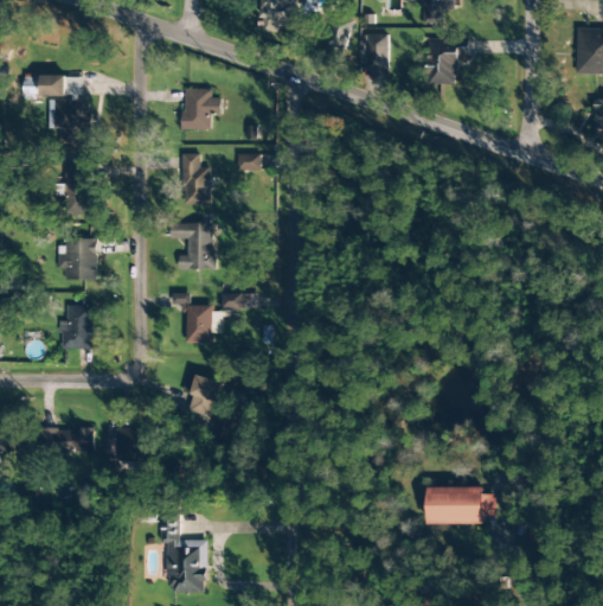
[(294,27),(294,0),(260,0),(260,20),(264,20),(263,32),(275,32),(275,27),(294,27)]
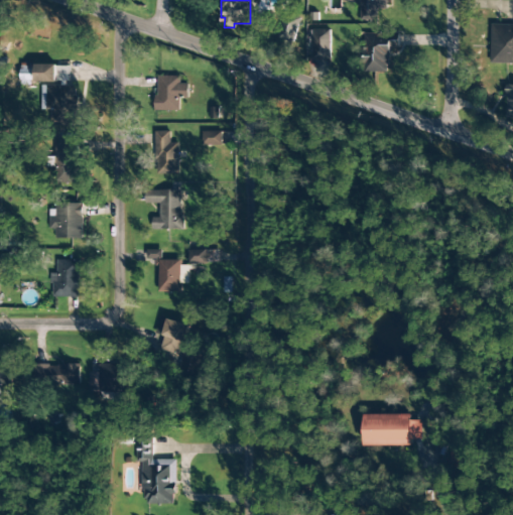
[(358,20),(376,19),(375,8),(385,7),(384,0),(346,0),(346,2),(357,2),(358,20)]
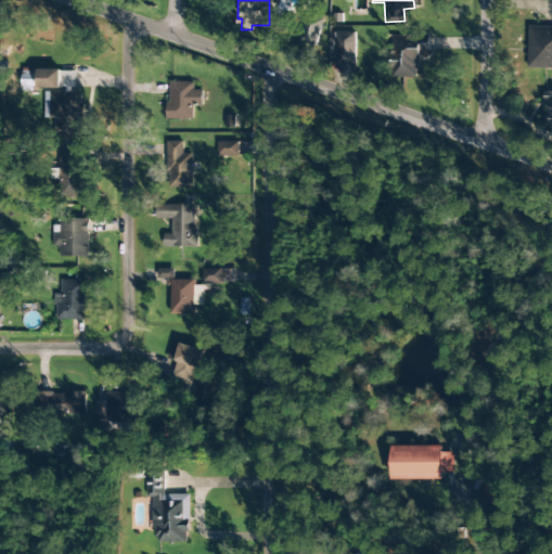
[(551,67),(551,25),(525,25),(524,67),(551,67)]
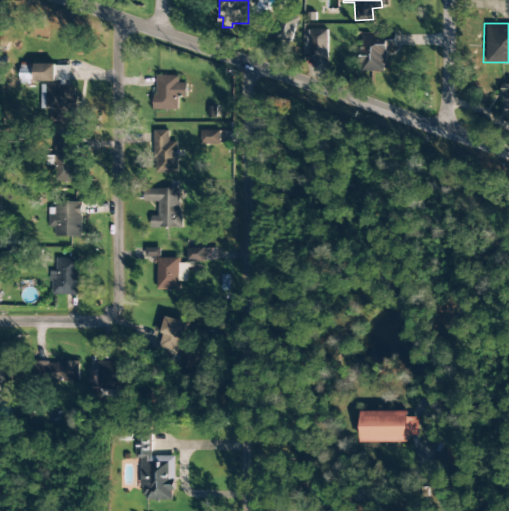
[(324,28),(307,29),(308,58),(325,57),(324,28)]
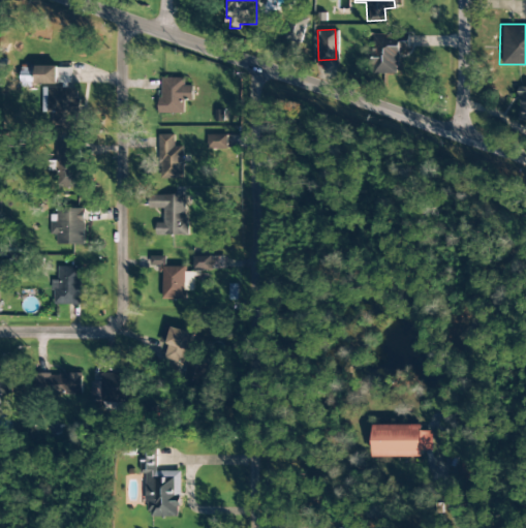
[(372,34),(372,50),(367,50),(367,72),(395,73),(396,49),(405,49),(405,35),(372,34)]
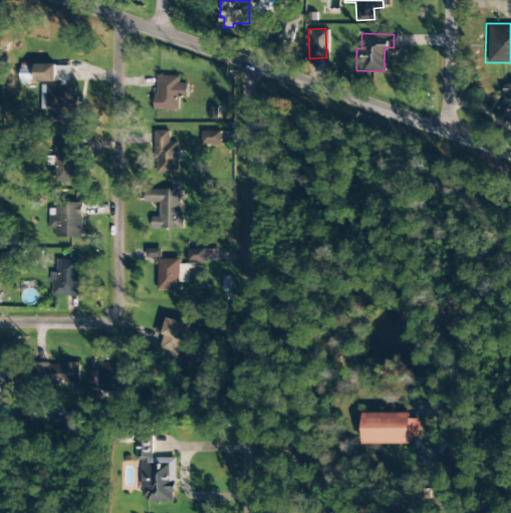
[(32,81),(53,81),(54,63),(32,63),(32,81)]
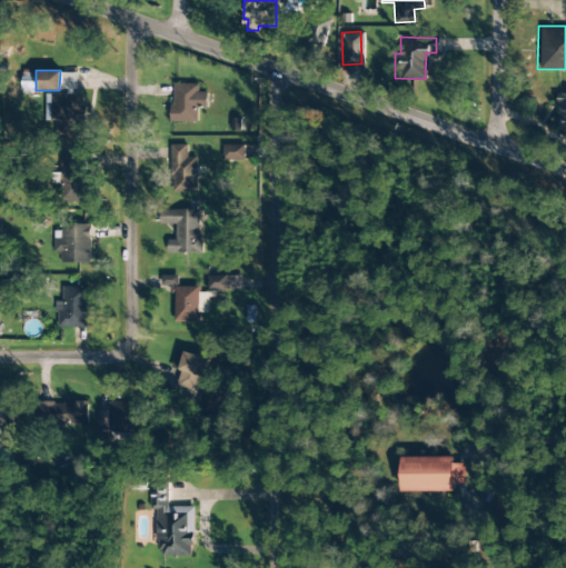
[(61,88),(73,88),(73,72),(61,72),(61,88)]
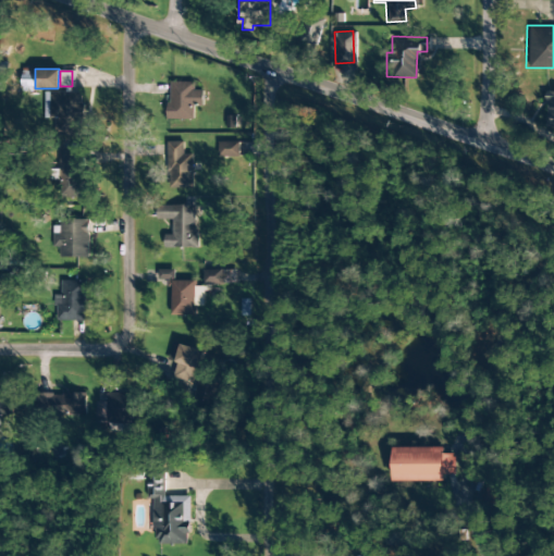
[(165,119),(192,120),(192,106),(201,106),(201,90),(193,89),(193,82),(167,81),(165,119)]
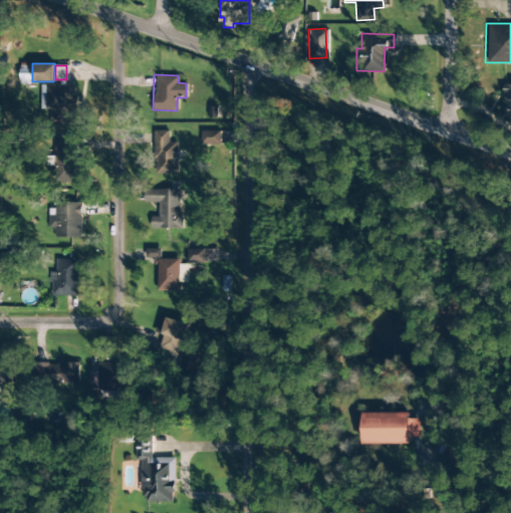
[(510,83),(501,84),(500,118),(510,118),(510,115),(510,114),(510,83)]
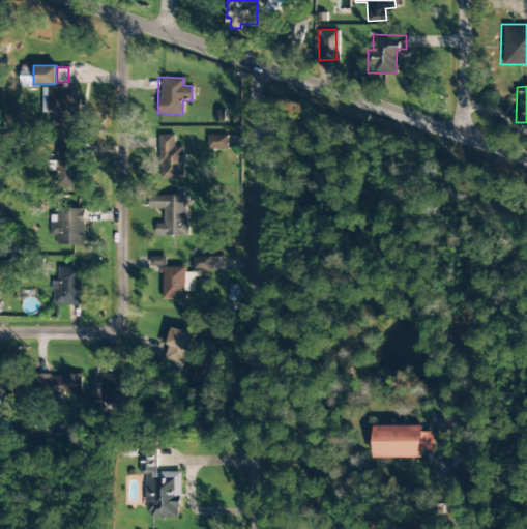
[(76,128),(77,88),(48,87),(47,127),(76,128)]
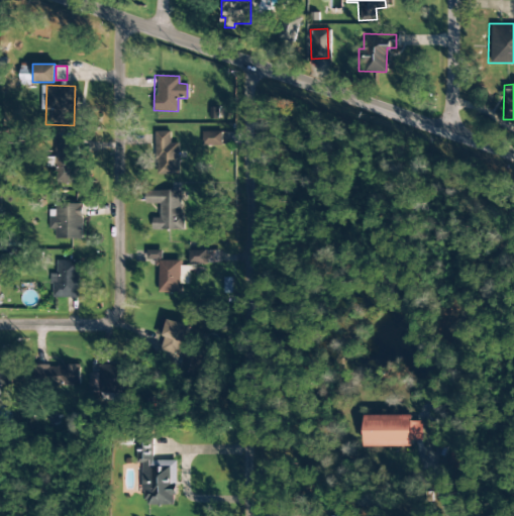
[(177,174),(177,142),(168,142),(168,131),(152,130),(151,174),(177,174)]
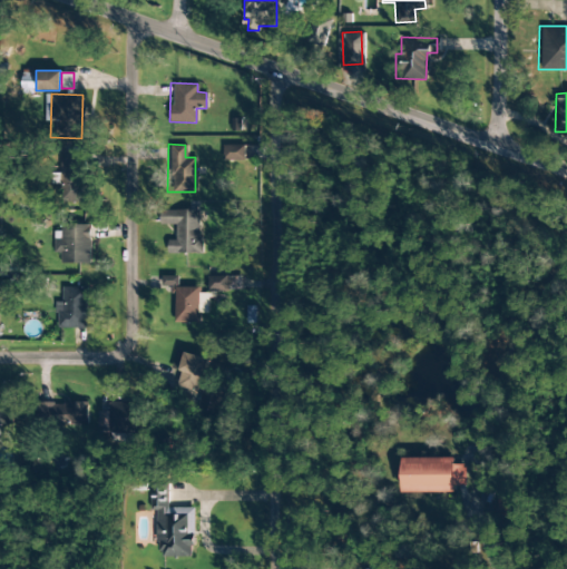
[(243,159),(243,144),(221,145),(221,160),(243,159)]
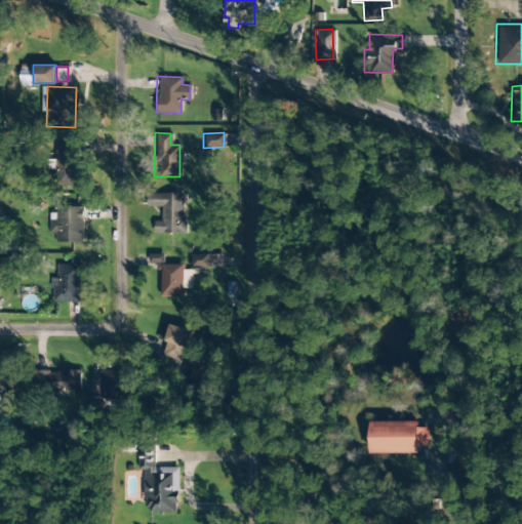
[(56,186),(75,186),(76,140),(57,140),(56,186)]
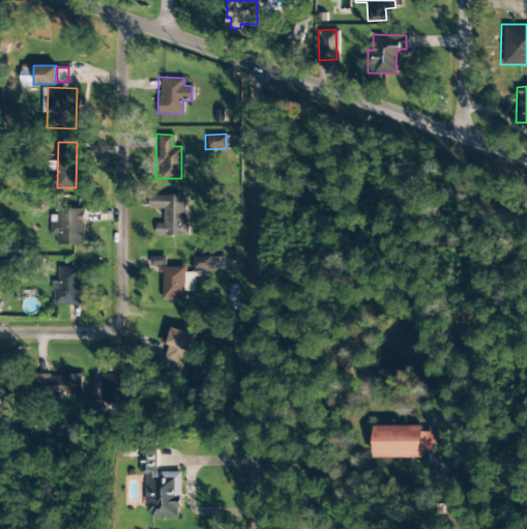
[(186,235),(186,221),(183,221),(183,195),(146,195),(146,208),(162,208),(160,223),(154,223),(153,235),(186,235)]
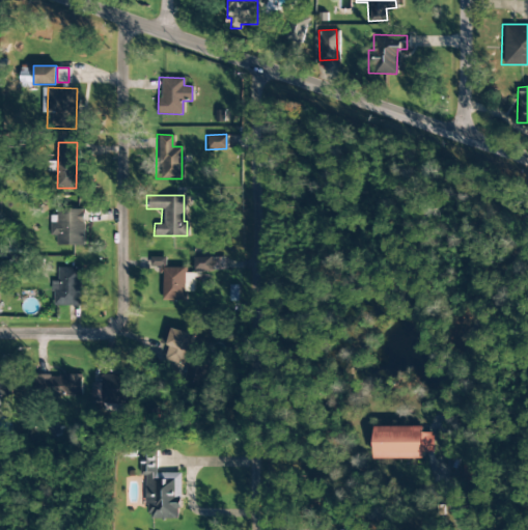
[(82,211),(48,210),(48,234),(54,235),(54,244),(82,245),(82,211)]
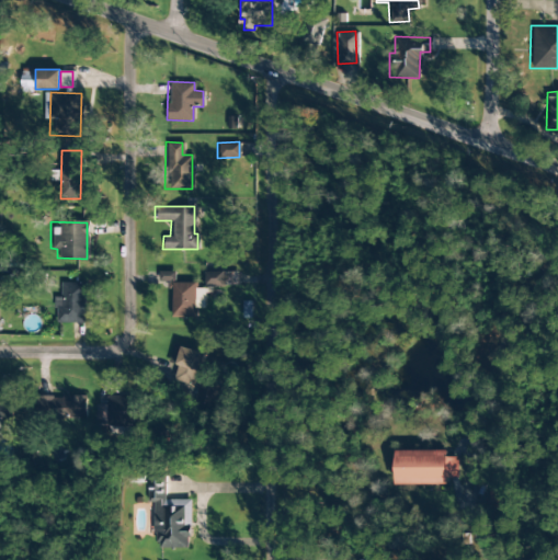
[(173,271),(157,271),(157,281),(173,281),(173,271)]
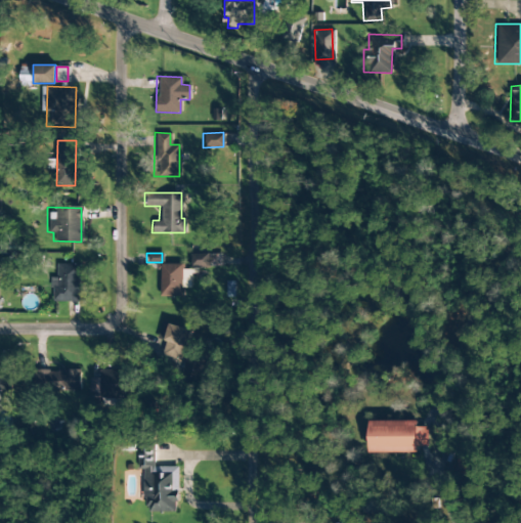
[(188,267),(208,267),(207,253),(188,253),(188,267)]
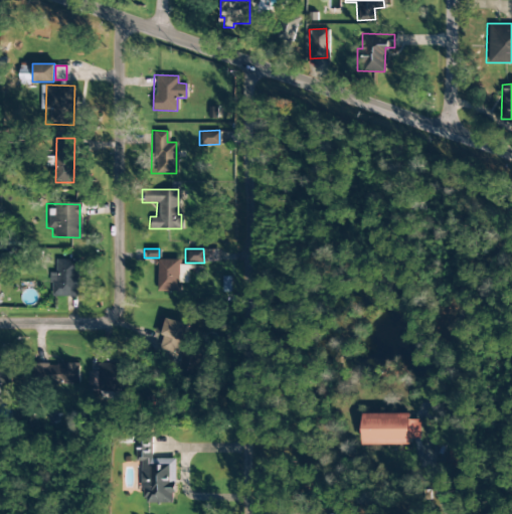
[(49,296),(75,296),(75,259),(54,259),(54,272),(49,272),(49,296)]
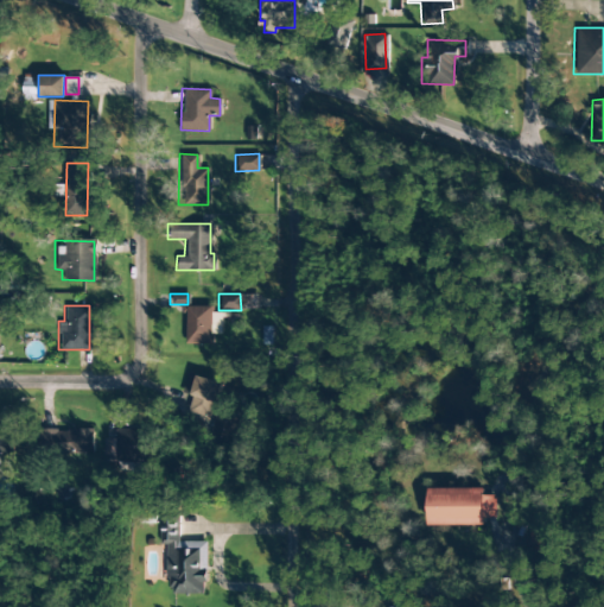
[(184,343),(210,342),(209,334),(220,334),(218,313),(210,313),(210,305),(183,305),(184,343)]
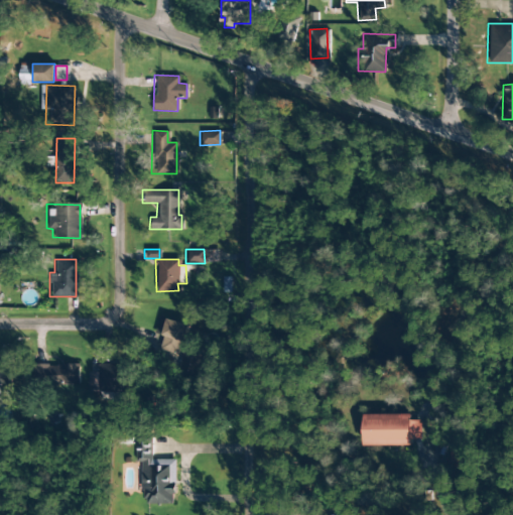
[(186,325),(157,315),(152,334),(161,336),(157,349),(177,355),(186,325)]
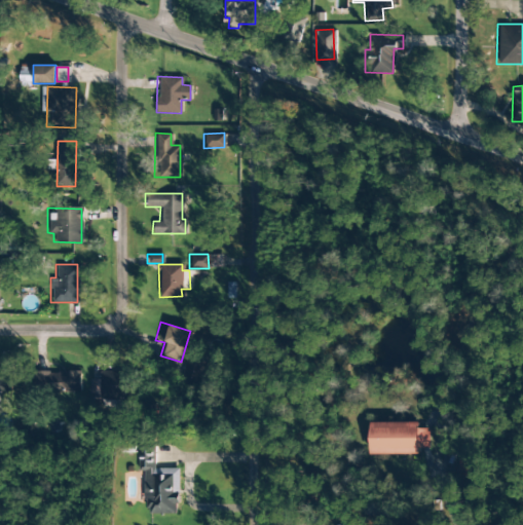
[(202,381),(203,359),(184,357),(182,379),(202,381)]
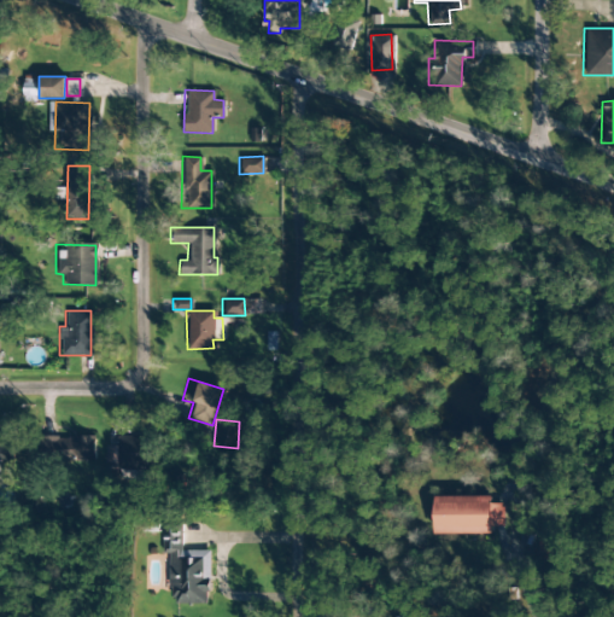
[(92,436),(37,436),(36,459),(91,460),(92,436)]
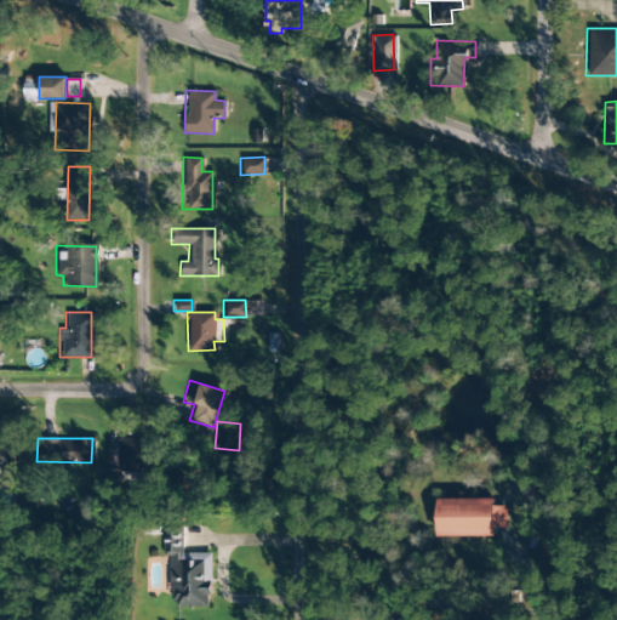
[(102,468),(149,470),(150,438),(115,438),(114,448),(102,448),(102,468)]
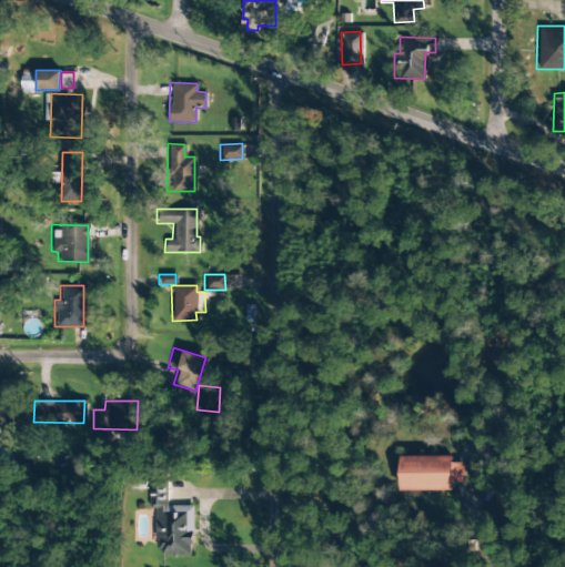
[(451,490),(451,483),(462,483),(462,462),(451,462),(451,455),(397,456),(399,490),(451,490)]
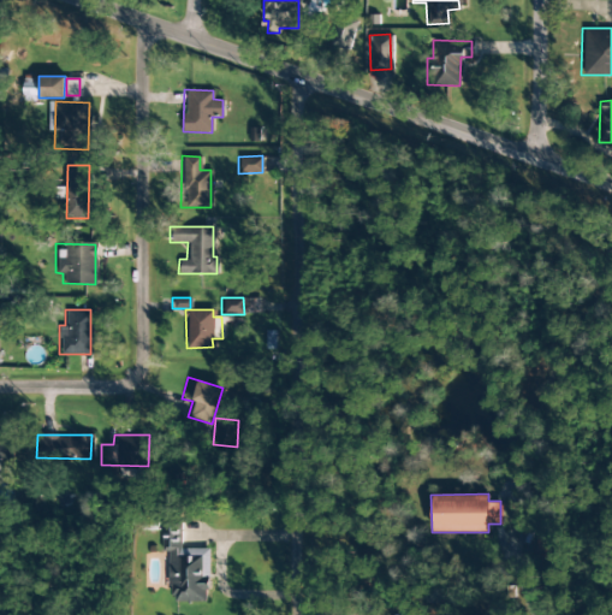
[(207,602),(207,549),(177,549),(178,522),(160,522),(160,551),(168,551),(167,601),(207,602)]
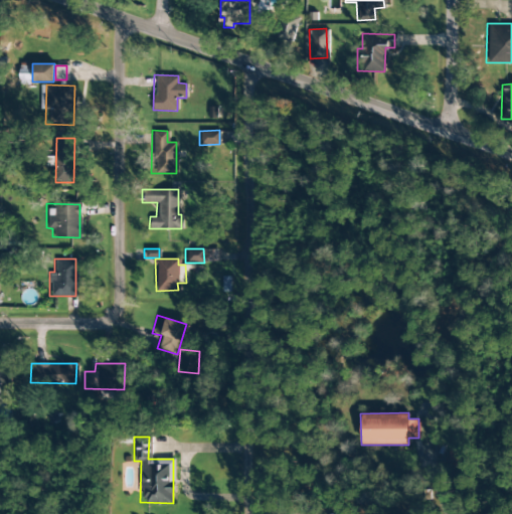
[(459,447),(444,448),(445,468),(459,468),(459,447)]
